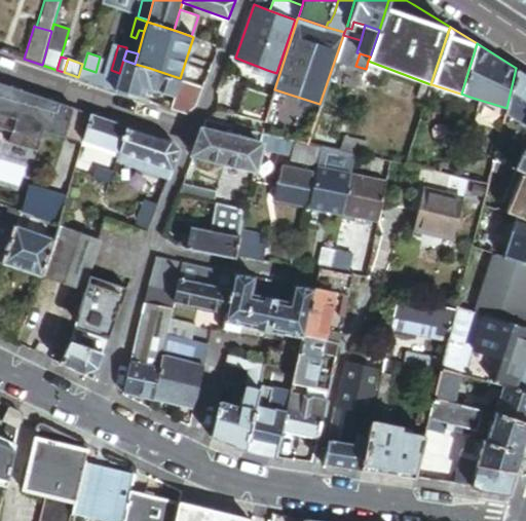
[(135,64),(123,60),(119,73),(115,88),(139,97),(139,96),(141,89),(149,68),(135,64)]
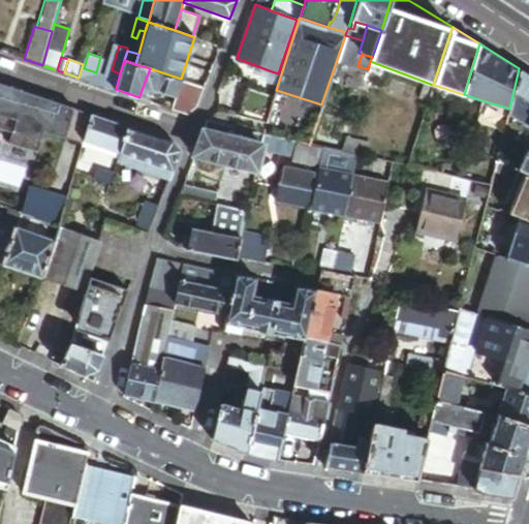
[(84,68),(82,67),(79,78),(93,82),(96,72),(84,68)]
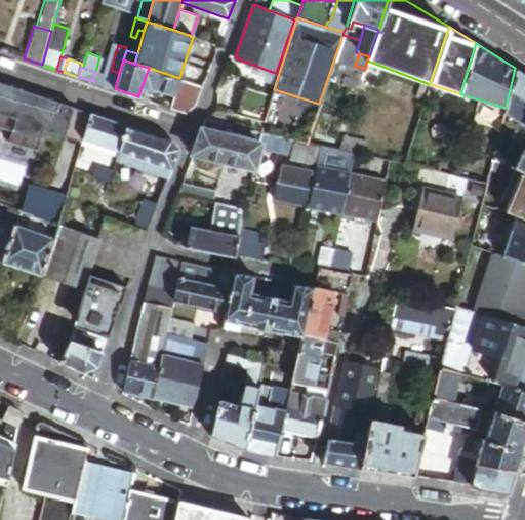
[(180,78),(179,78),(149,68),(140,89),(150,91),(151,92),(153,87),(175,94),(180,80),(180,78)]
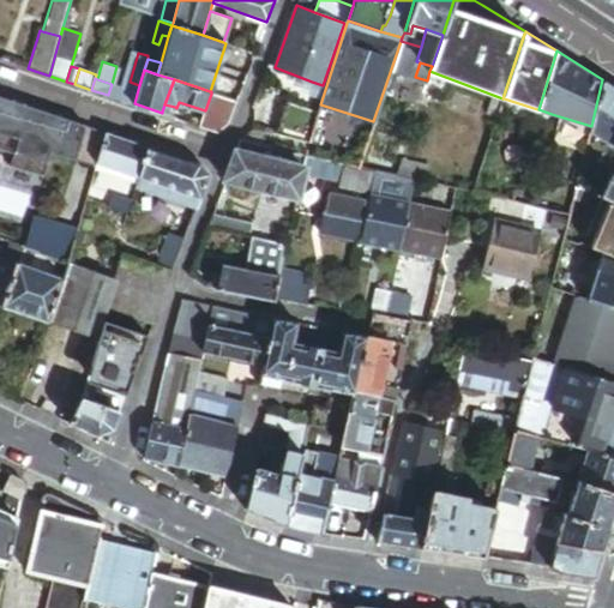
[(613,86),(602,79),(591,126),(590,130),(613,145),(613,86)]
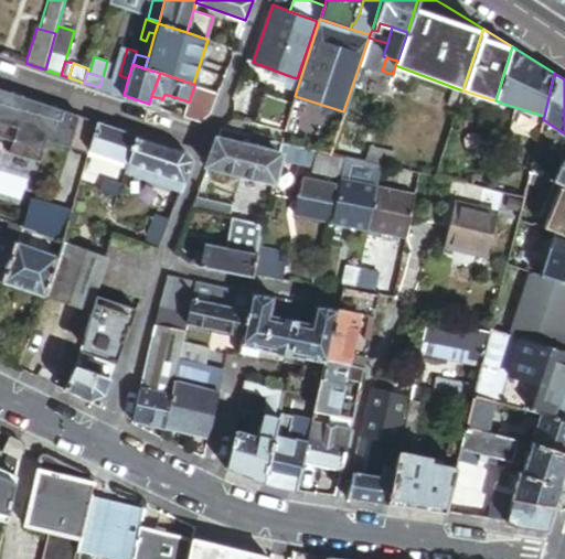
[(124,95),(128,78),(119,75),(115,74),(109,90),(124,95)]
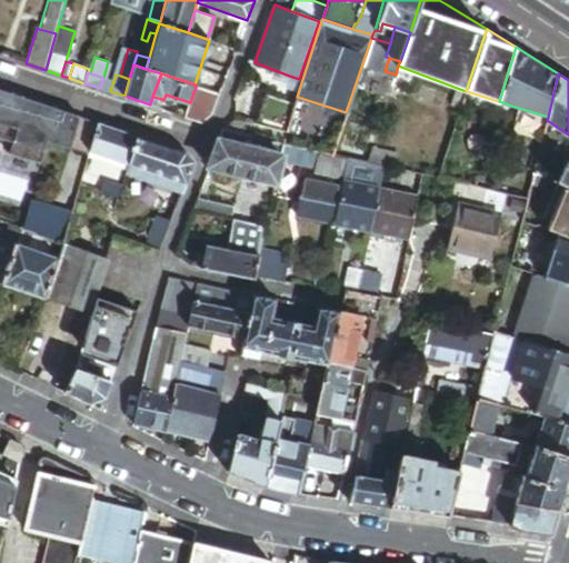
[(299,79),(289,76),(285,86),(298,91),(301,79),(299,79)]
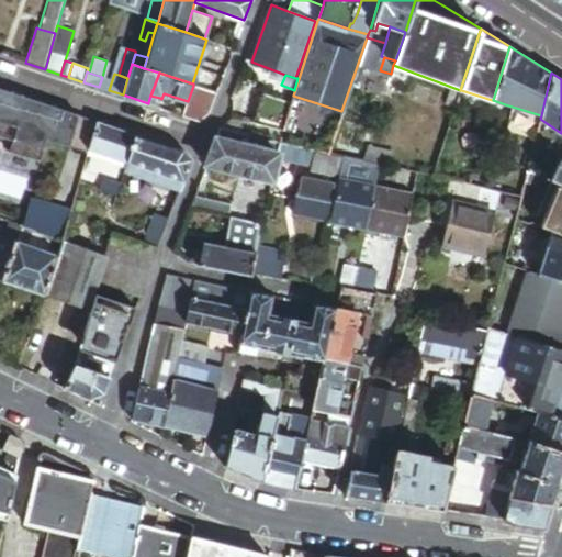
[(210,112),(216,93),(193,86),(188,101),(184,113),(201,119),(208,111),(210,112)]
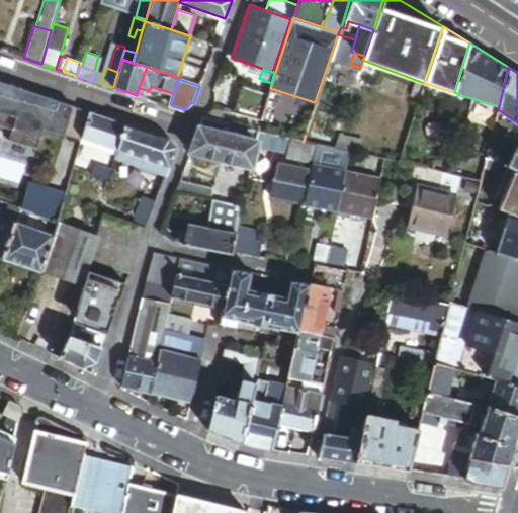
[(410,95),(419,99),(424,83),(416,80),(410,95)]
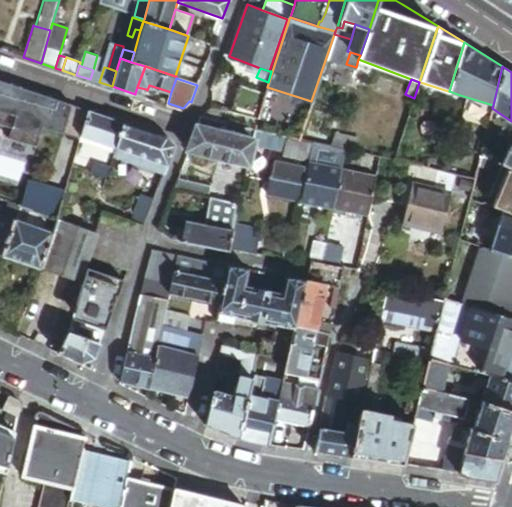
[(18,86),(0,80),(0,90),(15,96),(18,86)]
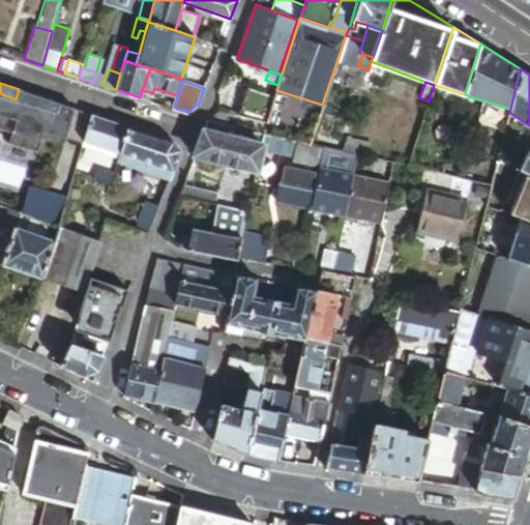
[(464,94),(435,85),(431,96),(460,106),(464,94)]
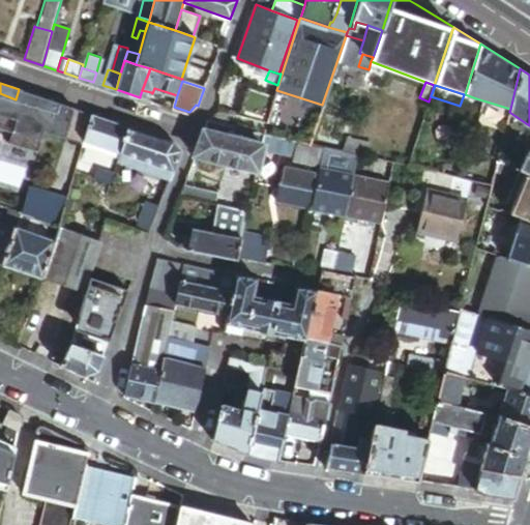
[(267,121),(274,97),(249,89),(240,115),(267,121)]
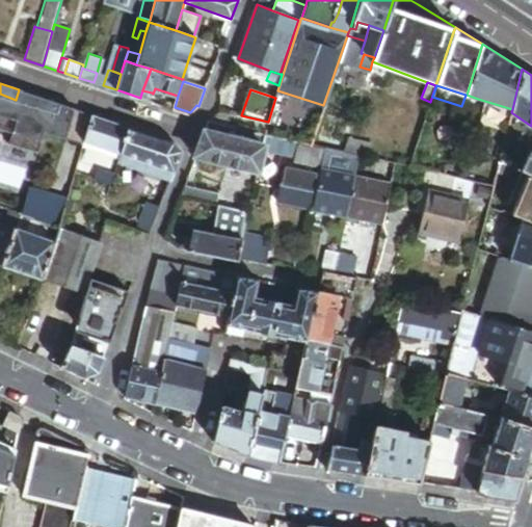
[(152,93),(142,90),(140,97),(150,100),(152,93)]
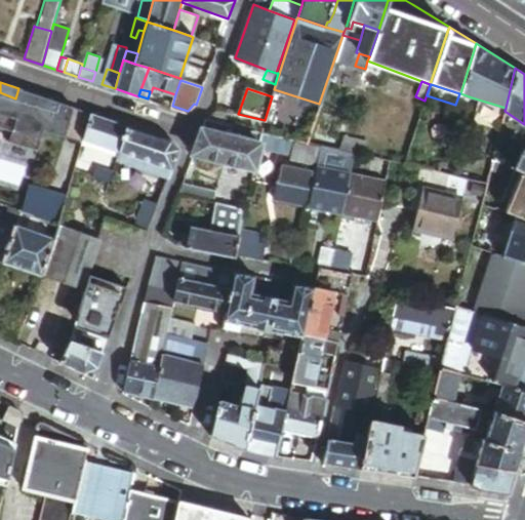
[(472,97),(460,93),(455,110),(467,114),(472,97)]
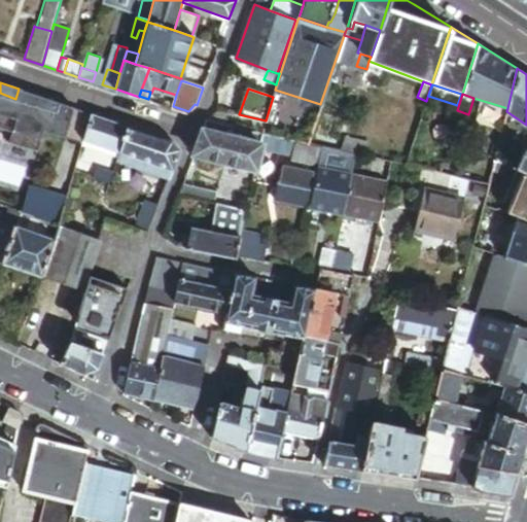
[(239,114),(210,106),(206,117),(262,132),(266,120),(239,114)]
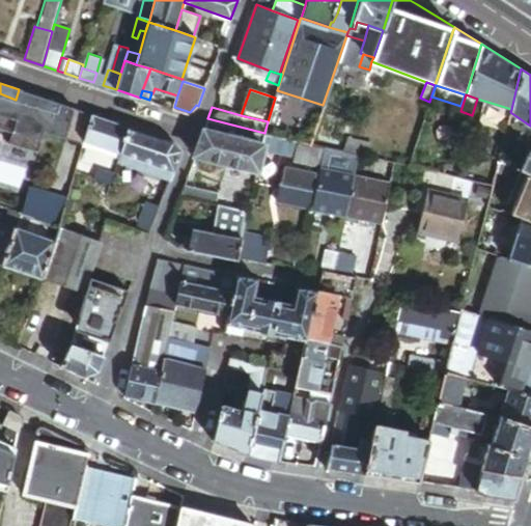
[(128,127),(91,114),(82,140),(119,153),(128,127)]
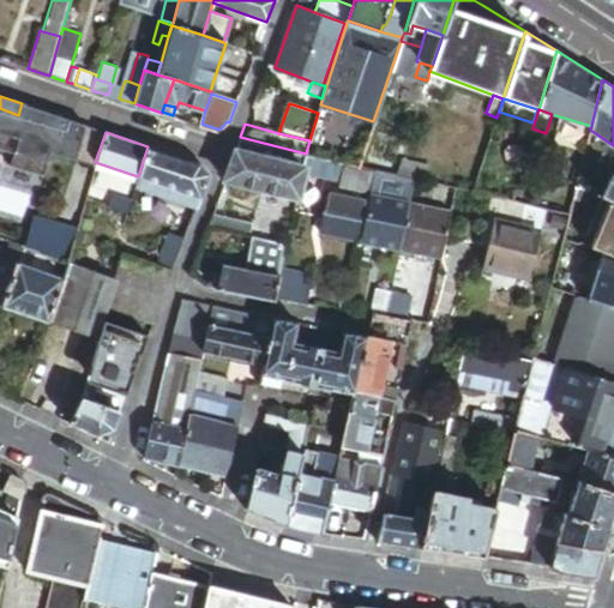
[(306,154),(240,137),(224,178),(296,194),(302,169),(306,154)]
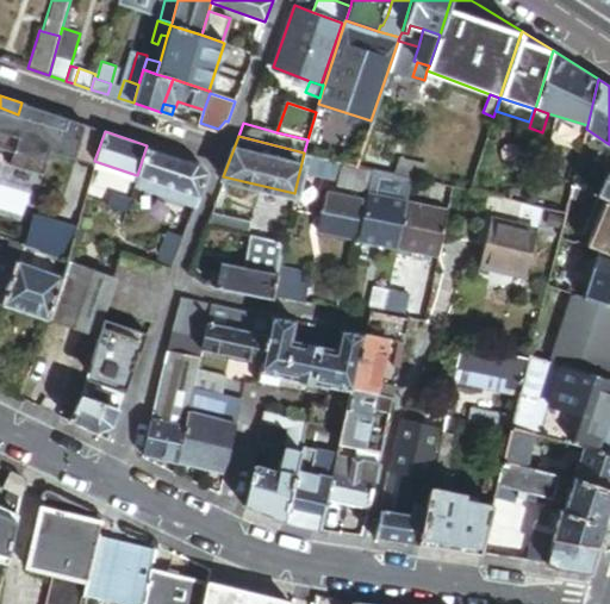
[(609,144),(599,166),(607,169),(609,162),(609,144)]
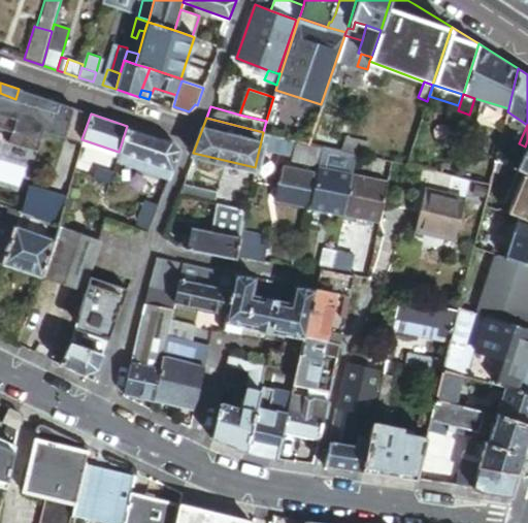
[(171,140),(127,126),(119,152),(171,169),(179,149),(171,140)]
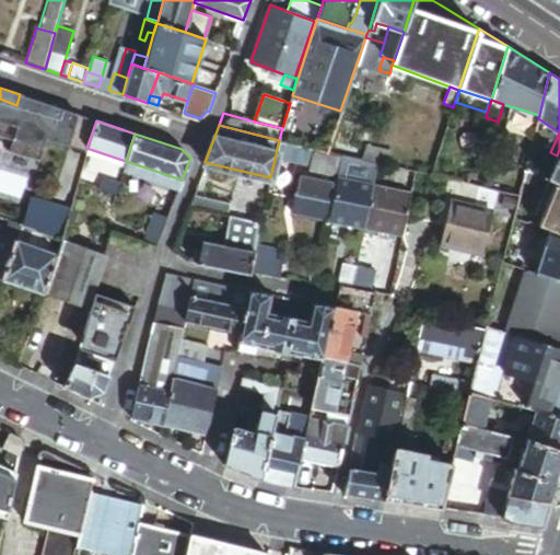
[(11,139),(0,135),(0,171),(0,172),(11,139)]
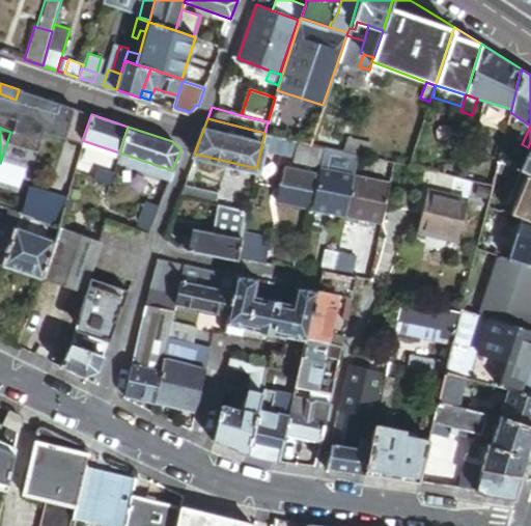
[(22,136),(10,132),(0,163),(12,167),(22,136)]
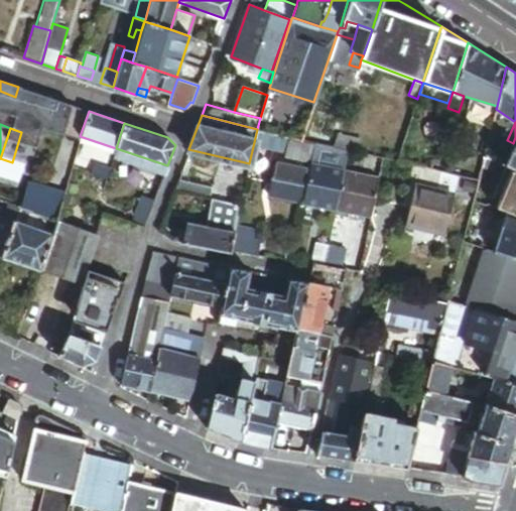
[(280,147),(283,135),(257,129),(254,142),(280,147)]
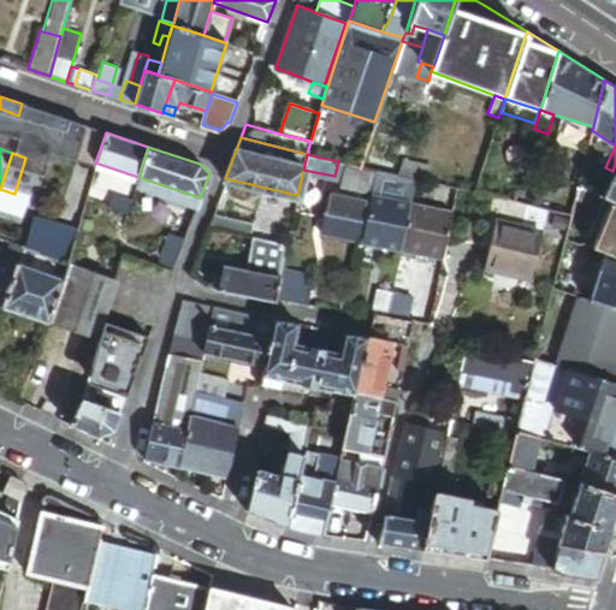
[(333,182),(369,190),(374,169),(338,161),(335,176),(333,182)]
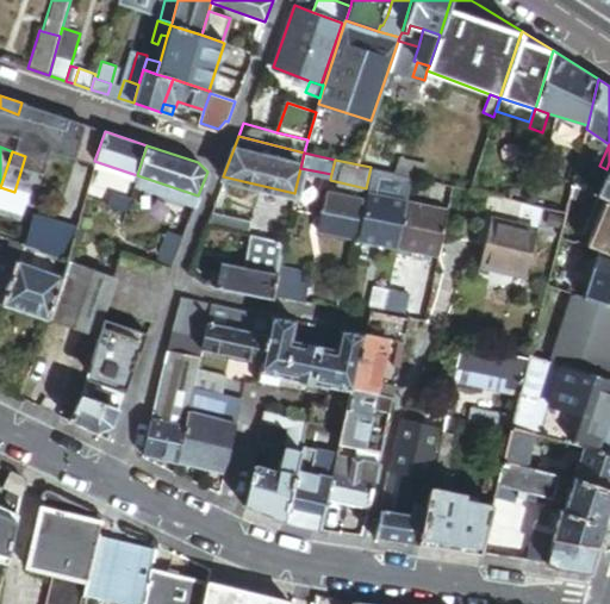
[(609,170),(607,169),(596,192),(603,195),(609,199),(609,170)]
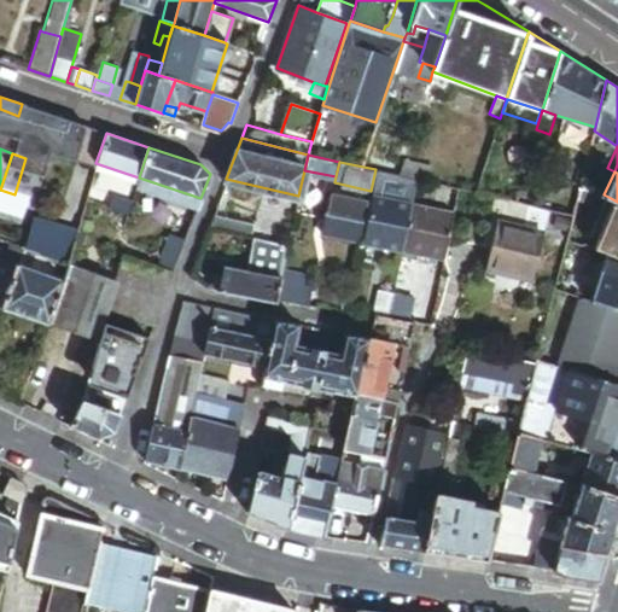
[(200,198),(139,178),(135,187),(182,203),(197,208),(200,198)]
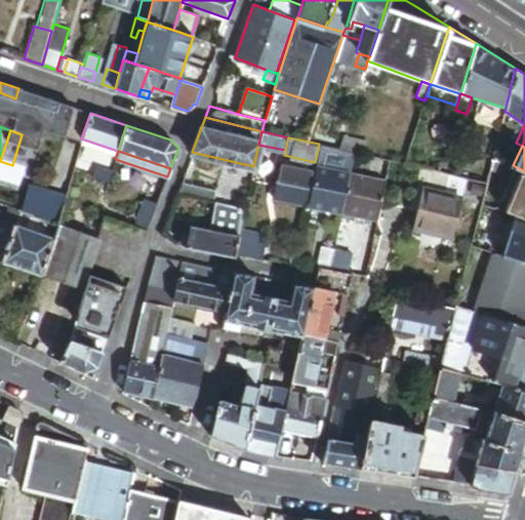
[(387,170),(389,160),(370,155),(367,166),(387,170)]
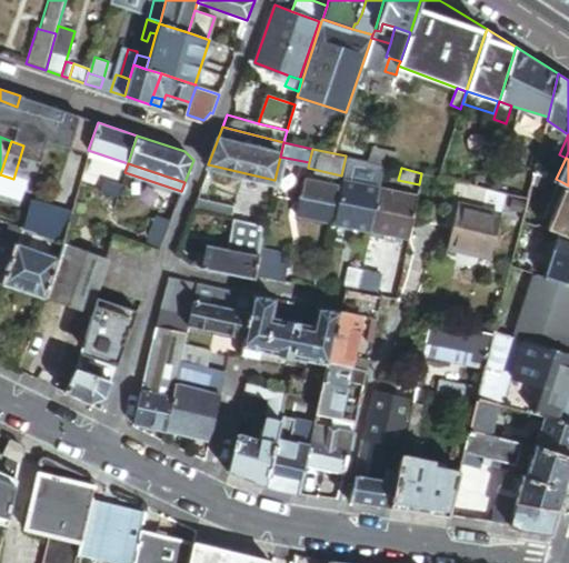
[(121,184),(81,171),(79,183),(80,184),(117,195),(121,184)]
